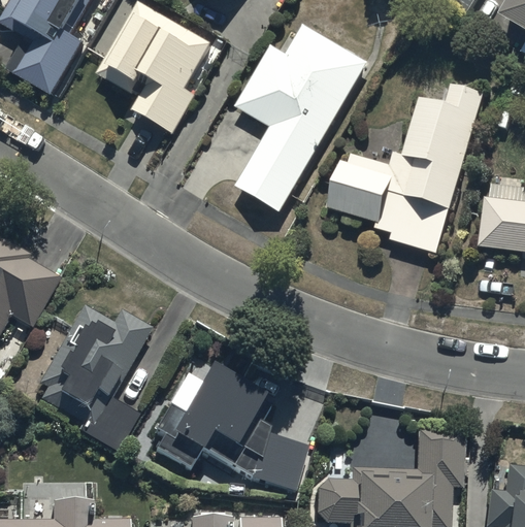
[(0,22),(24,35),(5,66),(52,94),(83,42),(69,34),(89,0),(7,0),(0,13),(0,22)]
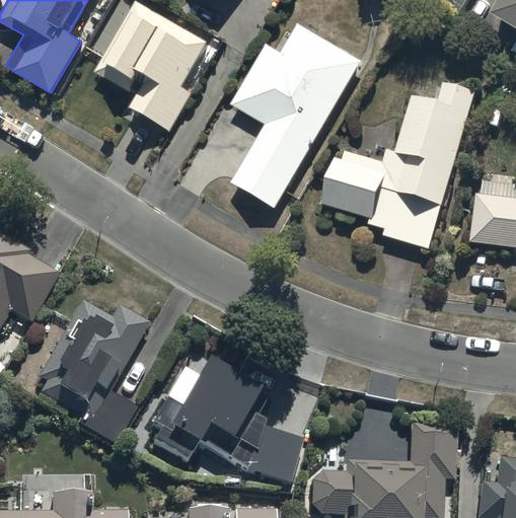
[(138,93),(129,108),(168,131),(190,95),(178,89),(207,42),(137,0),(134,0),(92,71),(128,92),(130,89),(138,93)]
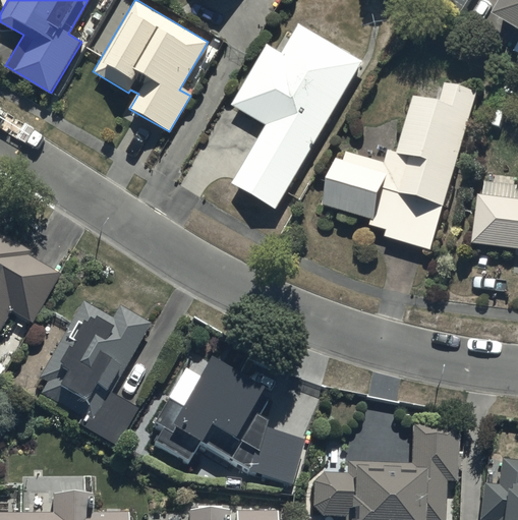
[(442,0),(460,12),(467,0),(442,0)]
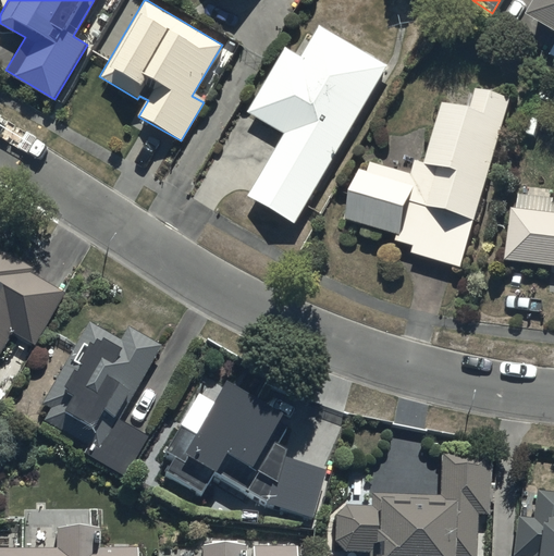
[(542,0),(529,25),(553,38),(553,0),(542,0)]
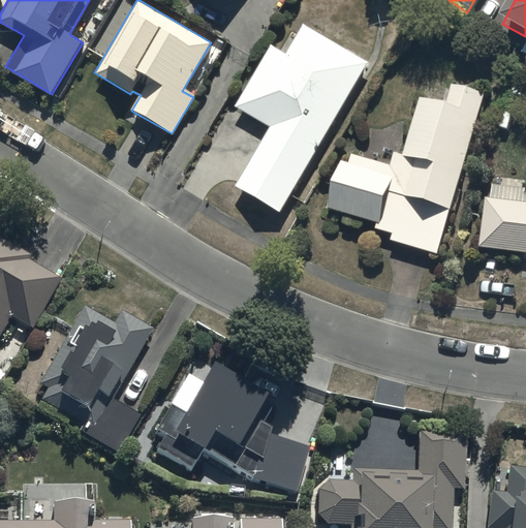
[(271,125),(236,184),(279,210),(369,62),(304,23),(296,35),(288,30),(277,49),(270,44),(235,103),(271,125)]
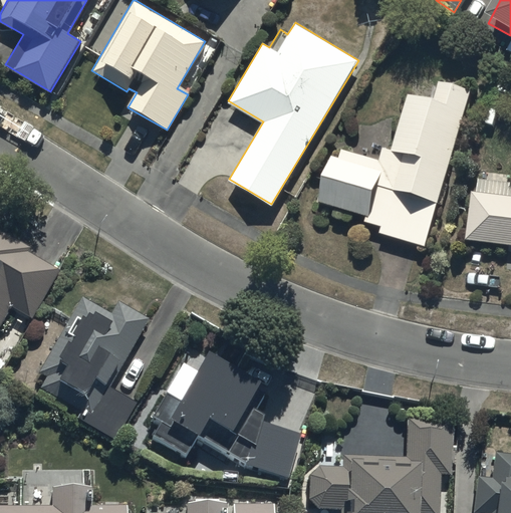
[(332,156),(319,201),(366,215),(365,221),(380,225),(378,231),(425,246),(469,89),(437,81),(433,98),(407,93),(391,151),(381,148),(377,160),(340,149),(338,158),(332,156)]
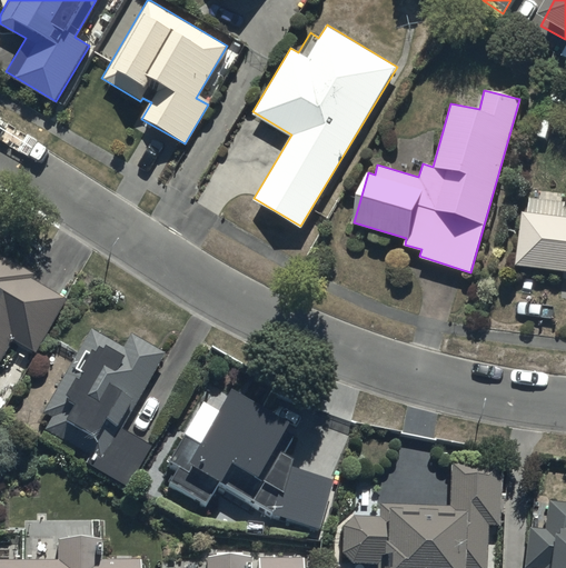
[(565,199),(529,196),(528,212),(519,212),(515,267),(565,270),(565,199)]
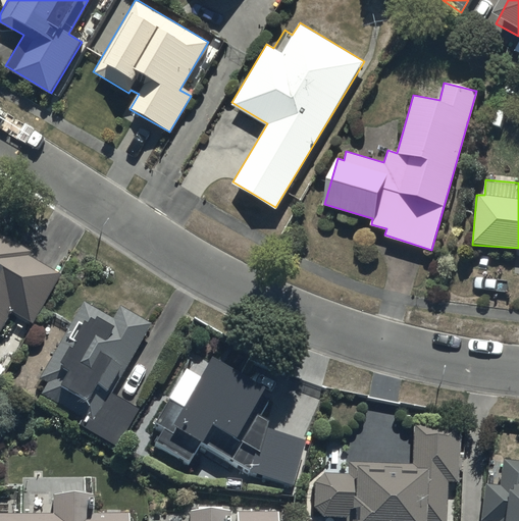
[(0,325),(9,311),(30,323),(58,274),(24,254),(28,250),(0,233),(0,325)]
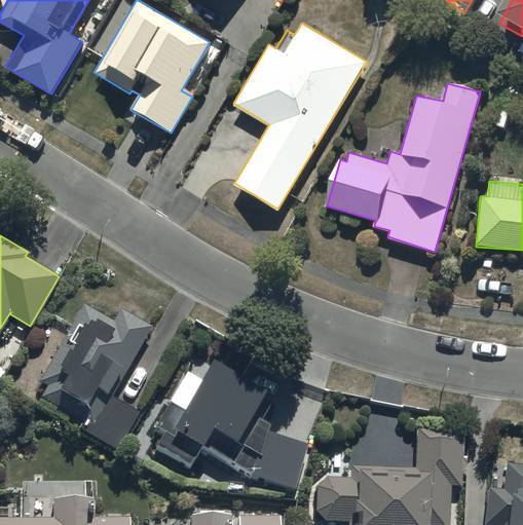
[(112,321),(82,305),(37,382),(45,386),(39,398),(82,422),(78,430),(115,451),(137,412),(106,395),(118,373),(123,375),(150,326),(119,308),(112,321)]
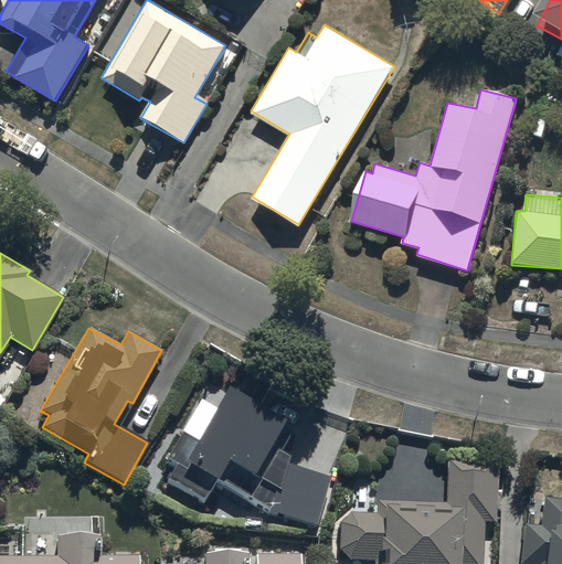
[(201,503),(212,482),(265,511),(313,525),(324,476),(284,464),(286,456),(276,450),(285,434),(276,428),(279,423),(224,391),(213,410),(198,400),(178,432),(181,433),(165,459),(176,466),(166,482),(201,503)]
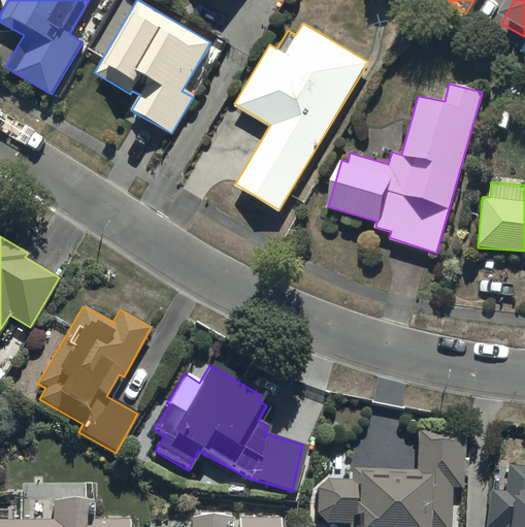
[(446,526),(446,487),(460,487),(462,432),(417,432),(417,469),(347,470),(347,480),(326,480),(314,490),(314,515),(323,522),(347,524),(346,526),(446,526)]
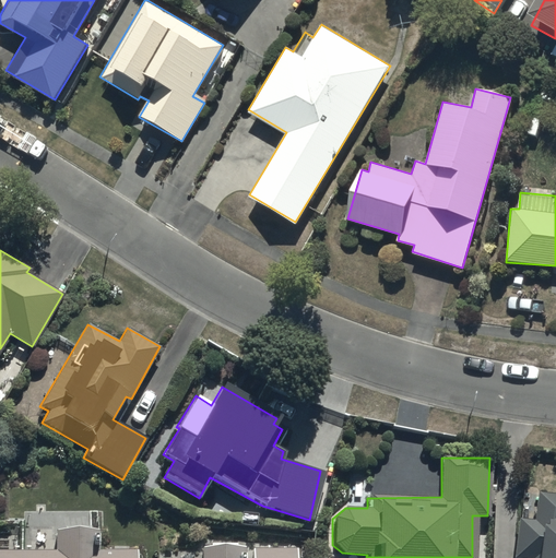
[(555,557),(555,494),(531,494),(530,520),(517,519),(512,557),(555,557)]
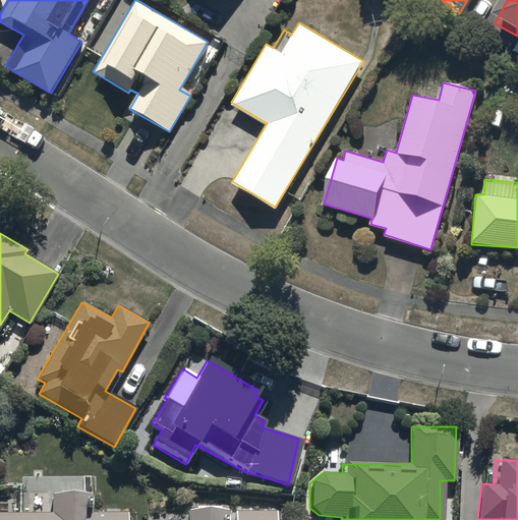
[(0,519),(126,519),(126,515),(97,515),(97,492),(47,493),(47,512),(0,512),(0,519)]
